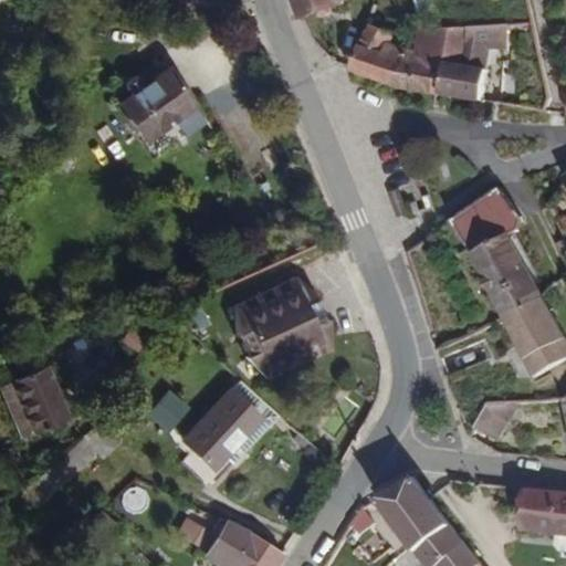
[(347,6),(345,0),(296,0),(300,9),(304,20),(325,13),(347,6)]
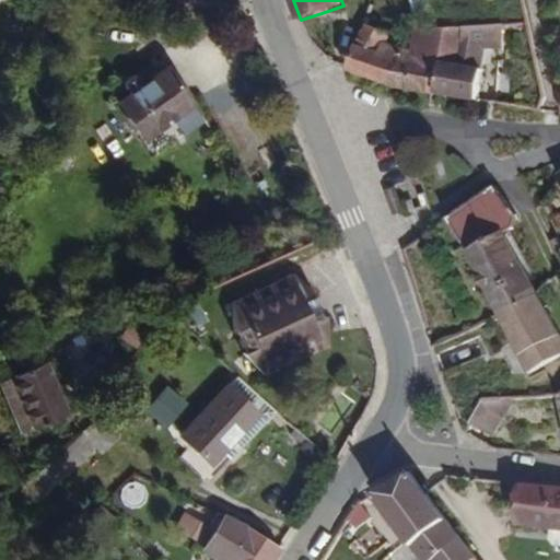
[(458,65),(459,26),(442,26),(420,22),(411,53),(443,63),(458,65)]
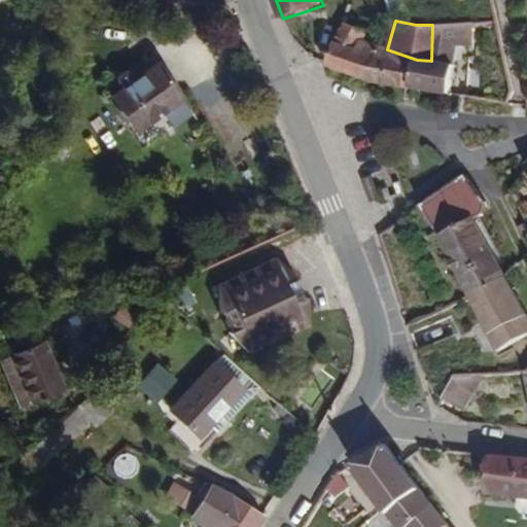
[(414,90),(417,60),(387,49),(363,42),(364,37),(366,32),(338,23),(325,48),(324,60),(324,69),(365,82),(414,90)]
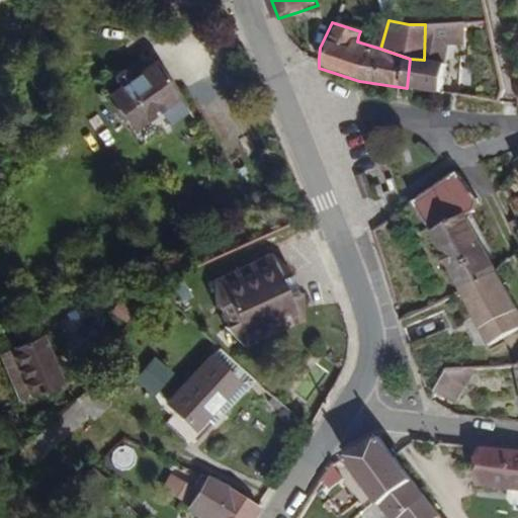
[(441,92),(447,46),(453,45),(462,42),(463,24),(425,24),(424,60),(410,59),(407,88),(441,92)]
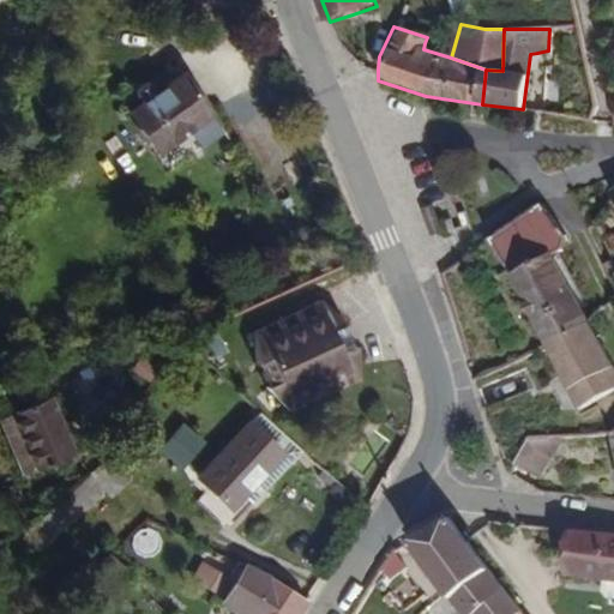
[(190,71),(128,113),(160,156),(220,114),(190,71)]
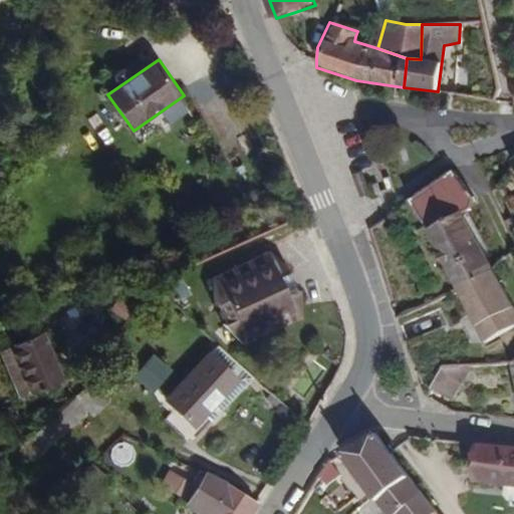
[(483,255),(467,226),(460,213),(476,205),(451,171),(406,200),(427,239),(432,249),(442,266),(451,282),(455,289),(490,268),(483,255)]
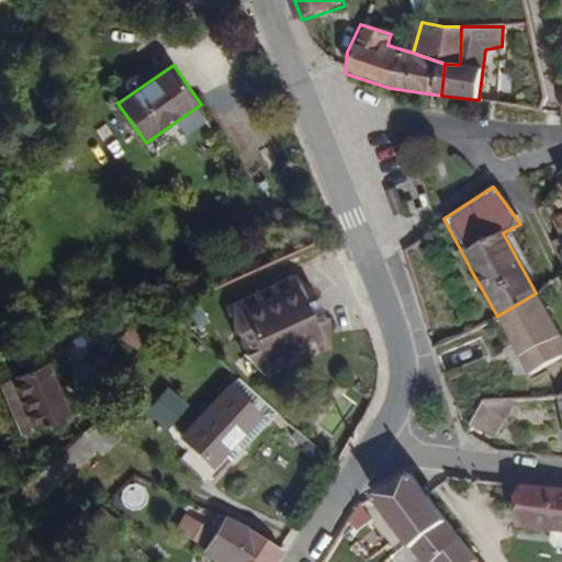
[(287,362),(326,346),(325,338),(323,324),(323,313),(313,319),(311,321),(306,310),(302,300),(313,294),(298,276),(293,274),(232,303),(233,332),(238,330),(248,349),(235,361),(253,379),(260,370),(265,372),(287,362)]
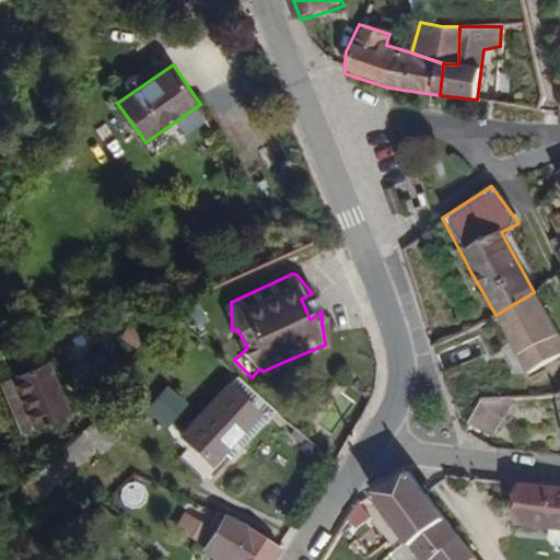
[(559,353),(559,339),(534,292),(496,315),(525,373),(559,353)]
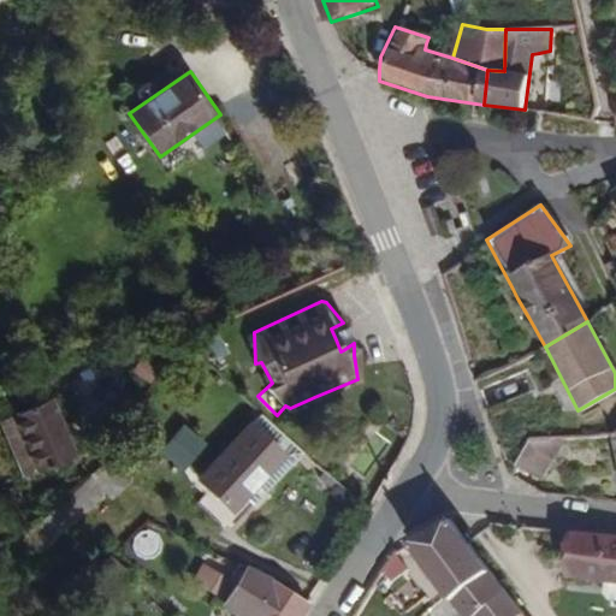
[(354,343),(343,323),(331,329),(336,339),(341,351),(343,350),(354,343)]
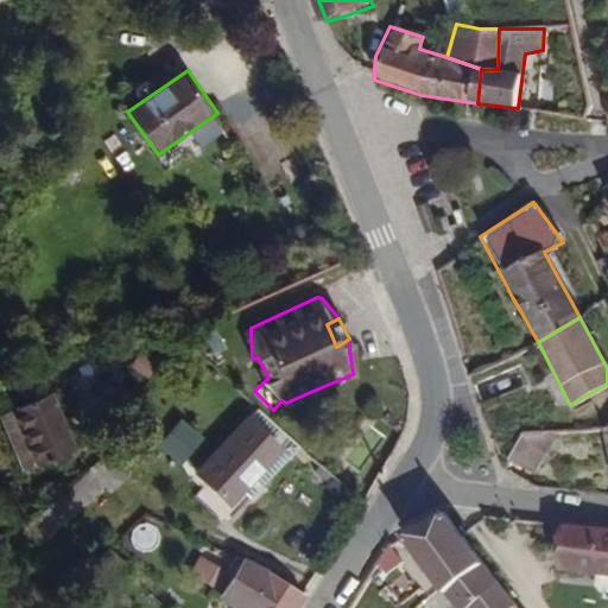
[(78,449),(52,394),(16,412),(40,466),(78,449)]
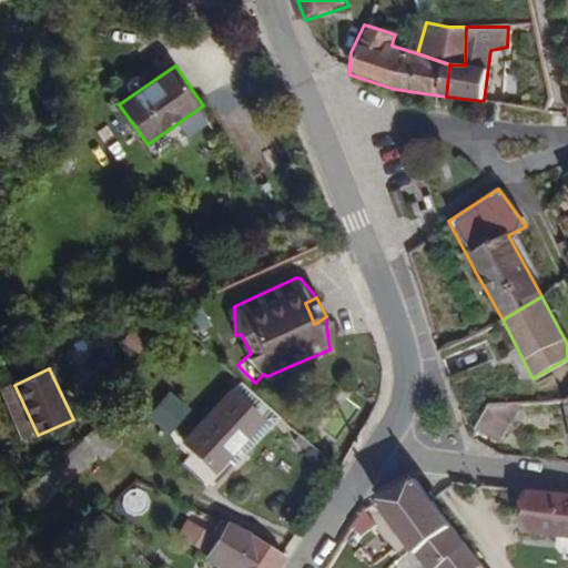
[(220,465),(265,417),(234,388),(175,450),(215,488),(229,475),(220,465)]
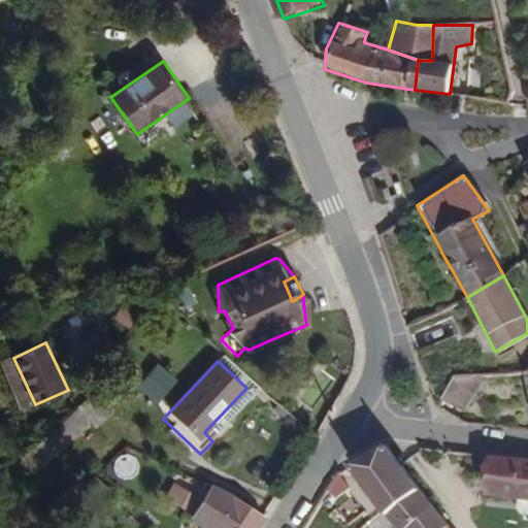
[(158,404),(178,382),(159,363),(138,386),(158,404)]
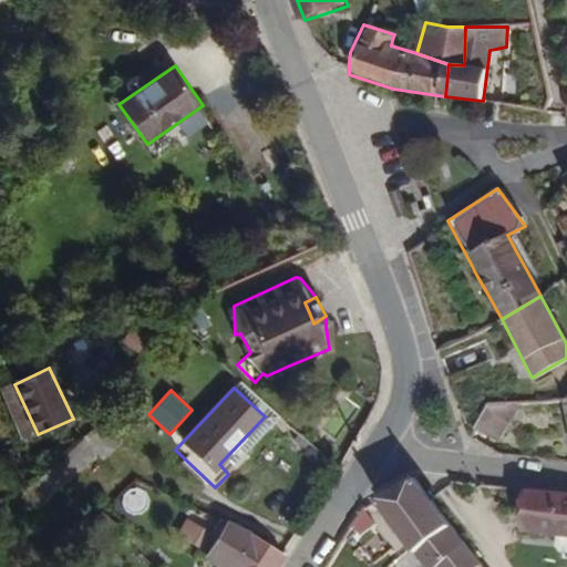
[(497,439),(522,400),(487,401),(473,426),(497,439)]
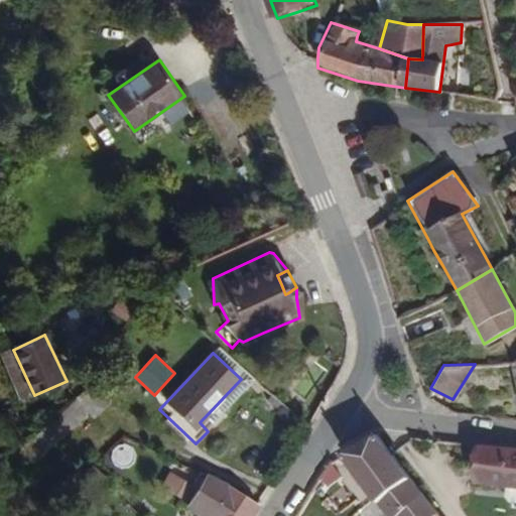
[(76,432),(99,411),(84,395),(61,416),(76,432)]
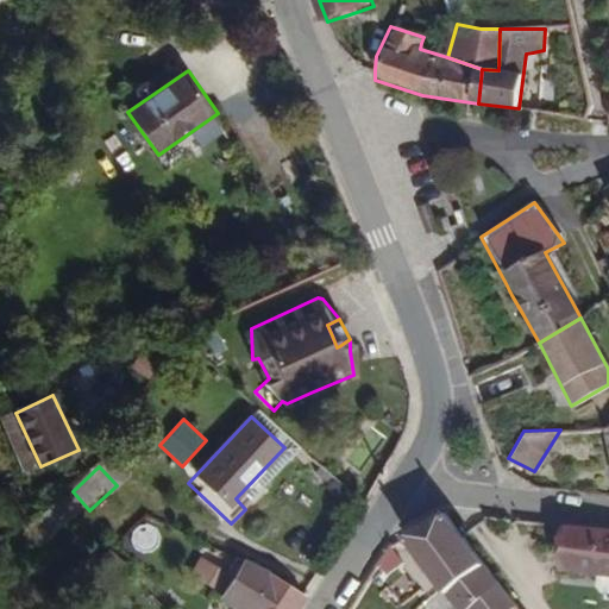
[(463,535),(445,509),(397,533),(402,539),(439,588),(454,608),(508,608),(515,604),(463,535)]
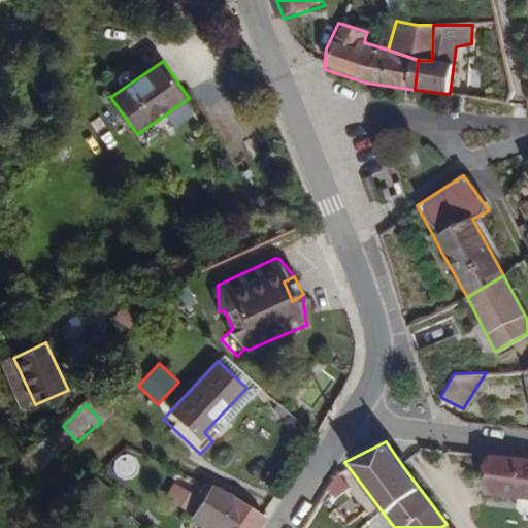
[(527,499),(527,459),(485,457),(482,495),(527,499)]
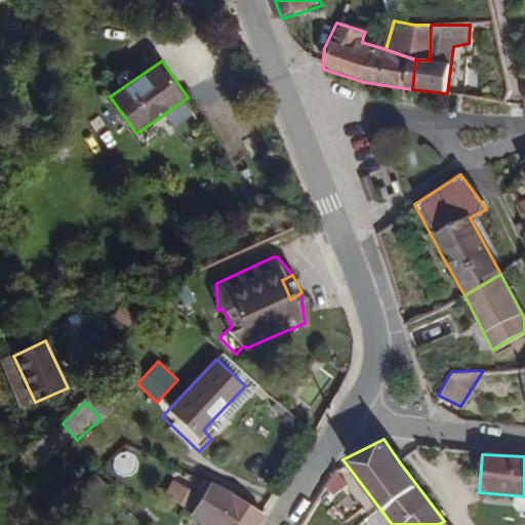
[(334,495),(347,488),(334,473),(326,484),(334,495)]
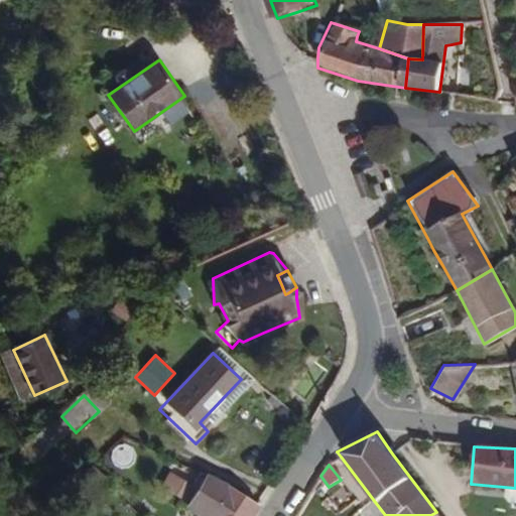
[(199,515),(203,515),(213,500),(224,483),(209,473),(186,508),(199,515)]
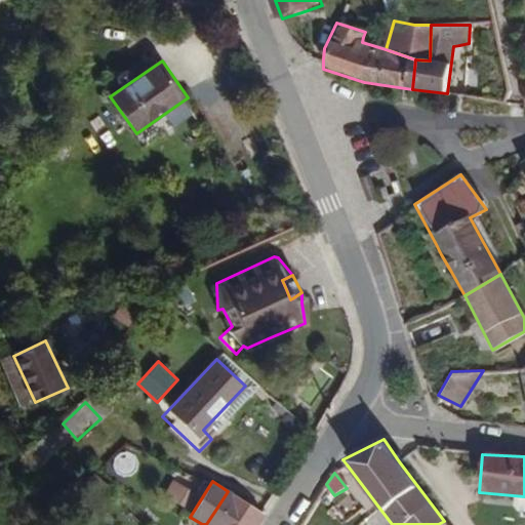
[(261,512),(228,491),(216,509),(241,524),(257,524),(265,514),(261,512)]
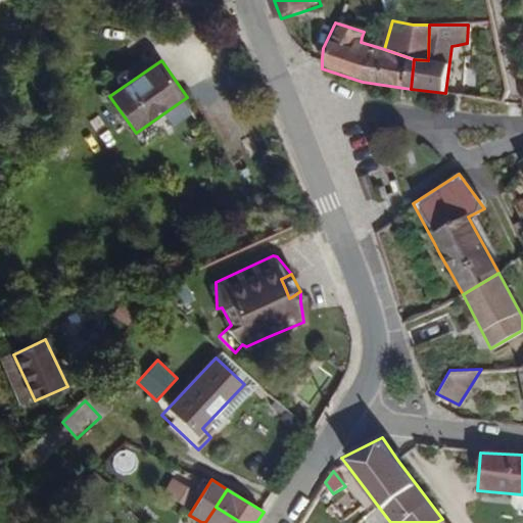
[(240,522),(216,507),(205,522),(240,522)]
